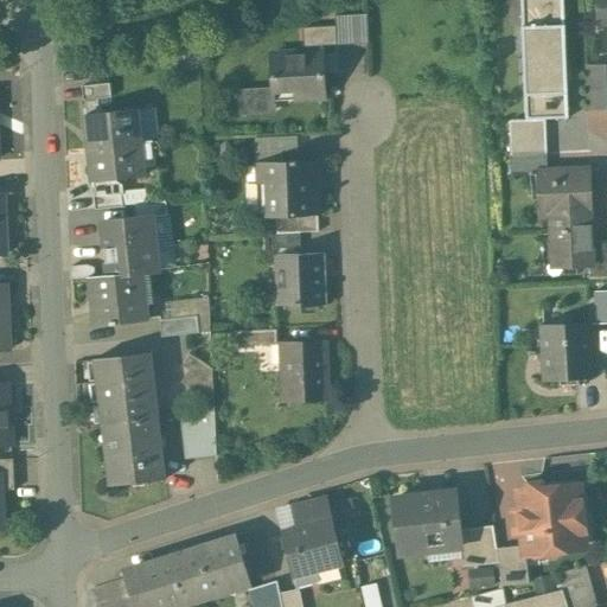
[(563,0),(522,0),(526,120),(545,119),(568,117),(563,0)]
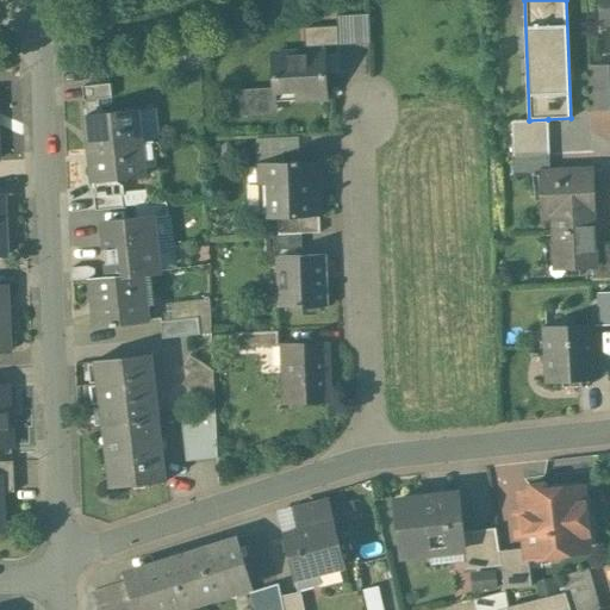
[(609,66),(587,67),(590,110),(609,109),(609,0),(602,0),(603,22),(609,20),(609,61),(609,66)]
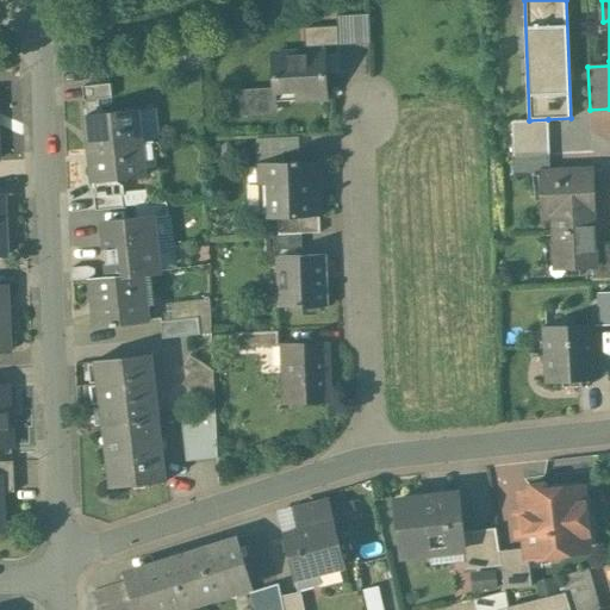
[(307,54),(273,55),(274,99),(328,97),(325,44),(338,44),(338,26),(306,27),(307,54)]
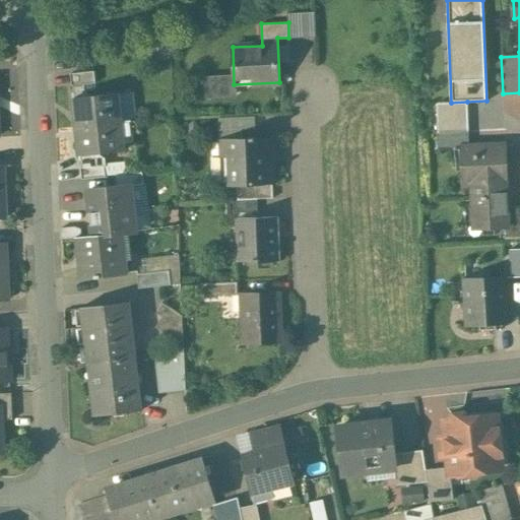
[(93,71),(70,74),(71,86),(72,85),(83,84),(95,83),(93,71)]
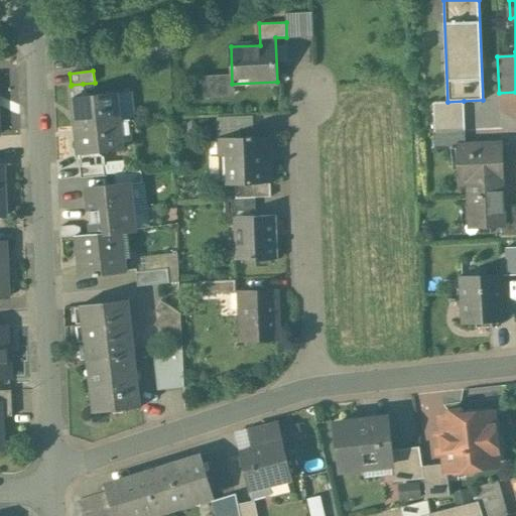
[(116,93),(87,96),(86,90),(84,90),(83,84),(72,85),(74,98),(72,98),(75,116),(76,126),(119,121),(116,93)]
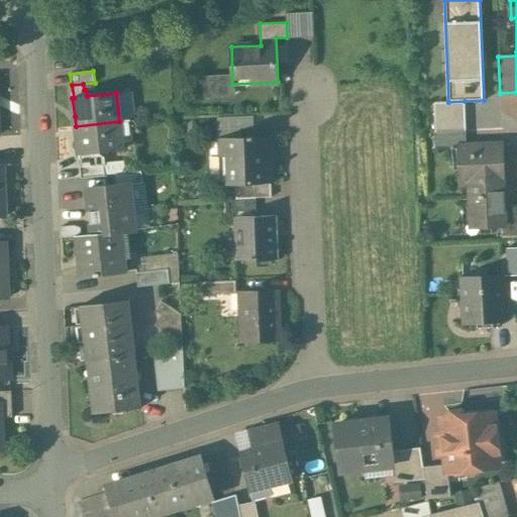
[(448,102),(434,103),(435,131),(466,130),(464,101),(448,102)]
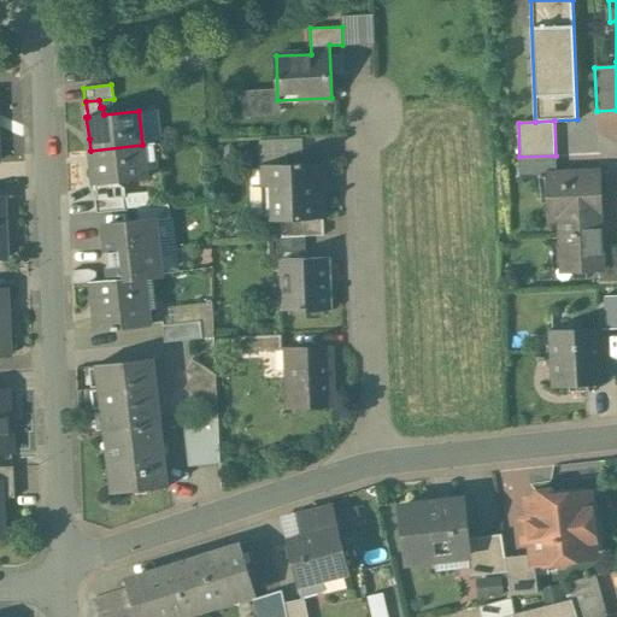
[(306,162),(306,137),(263,137),(263,162),(306,162)]
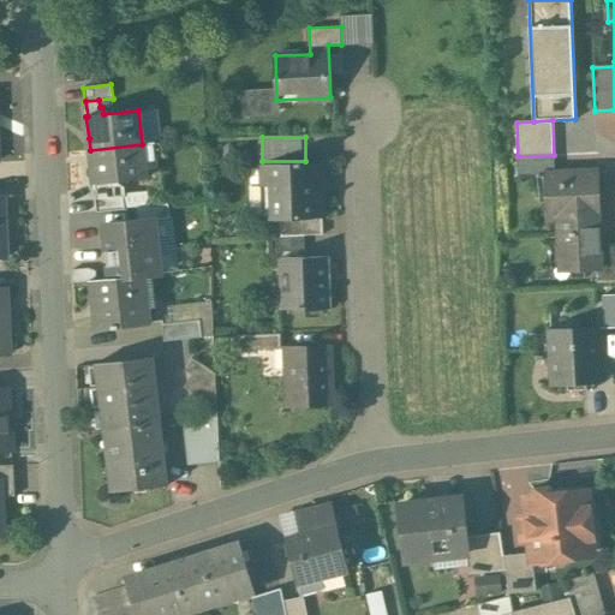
[(142,144),(90,150),(93,162),(91,162),(93,184),(95,184),(96,198),(123,195),(123,197),(125,197),(124,187),(115,183),(115,181),(145,178),(144,168),(155,167),(155,168),(157,168),(155,142),(142,143),(142,144)]
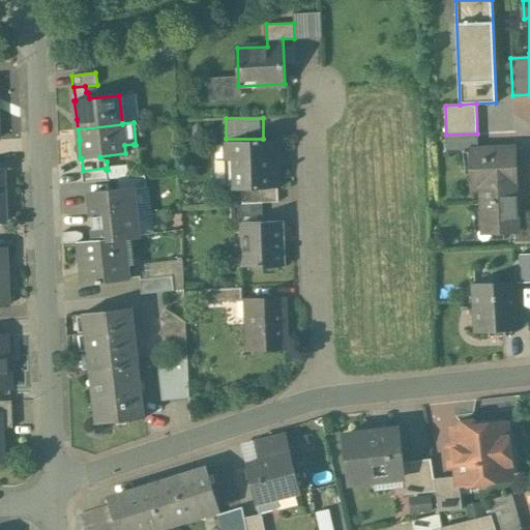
[(477,134),(446,135),(447,153),(469,152),(469,150),(478,150),(477,134)]
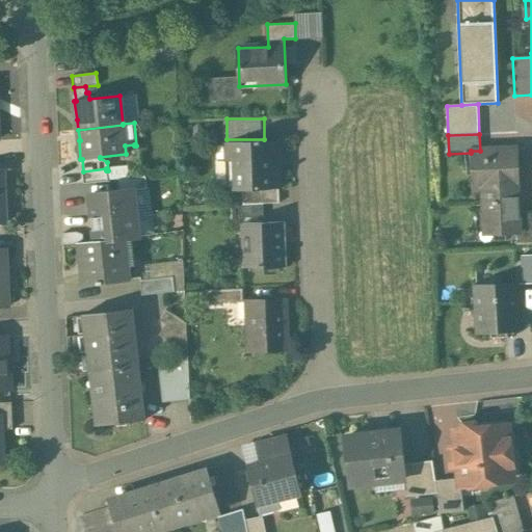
[(278,140),(227,142),(227,161),(235,160),(236,189),(242,189),(277,187),(278,187),(280,187),(278,140)]
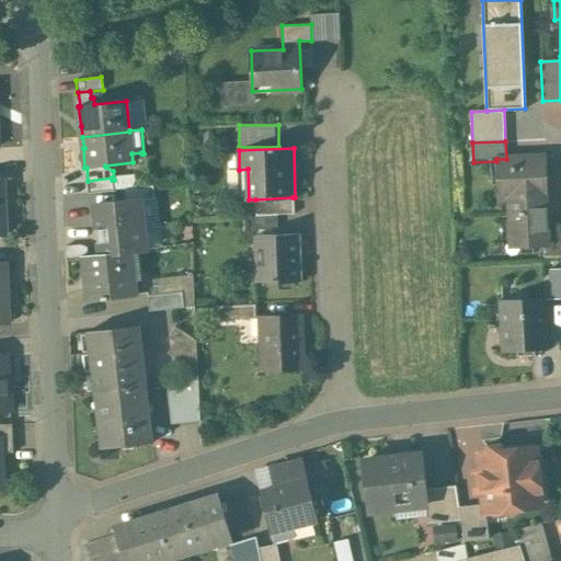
[(506,159),(496,159),(496,161),(499,198),(514,198),(546,197),(547,197),(546,157),(506,159)]
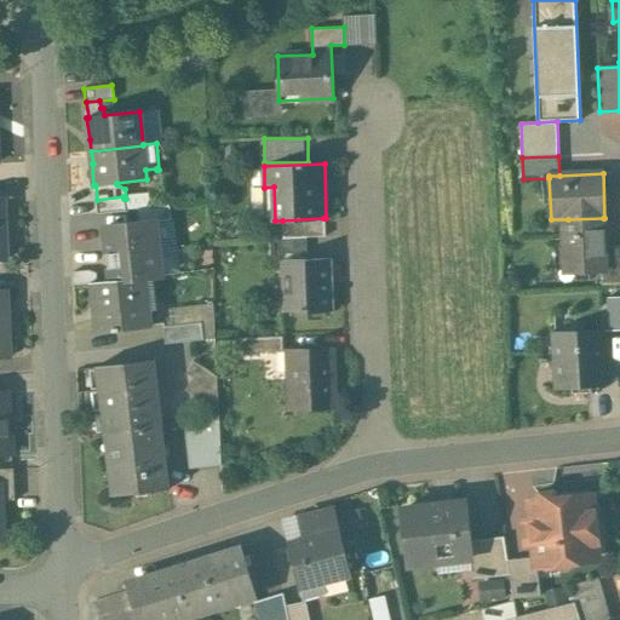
[(97,200),(96,200),(97,214),(125,211),(124,199),(124,196),(97,200)]
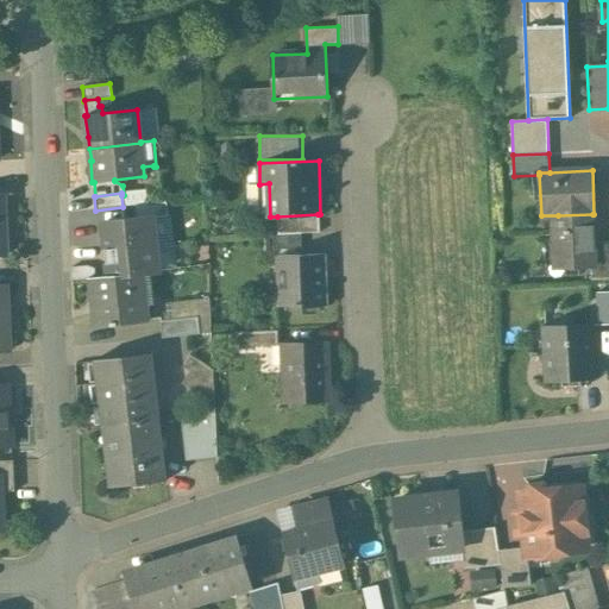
[(318,214),(277,217),(277,233),(278,234),(300,233),(319,232),(319,214),(318,214)]
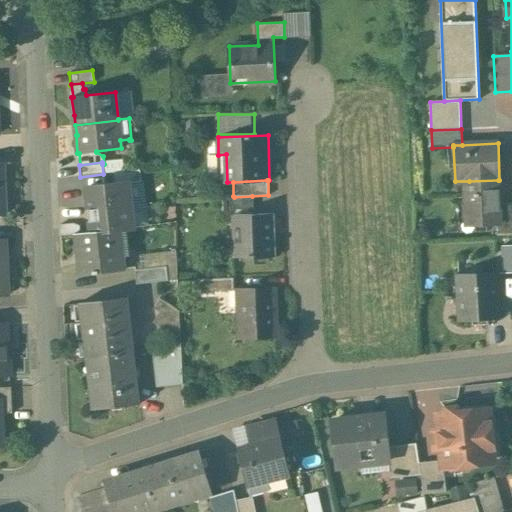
[(498,180),(469,181),(470,221),(482,220),(486,224),(496,224),(499,223),(498,204),(498,180)]
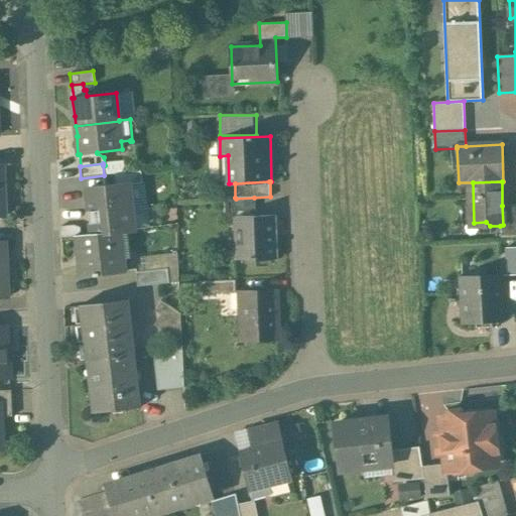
[(129,184),(86,188),(89,212),(132,207),(129,184)]
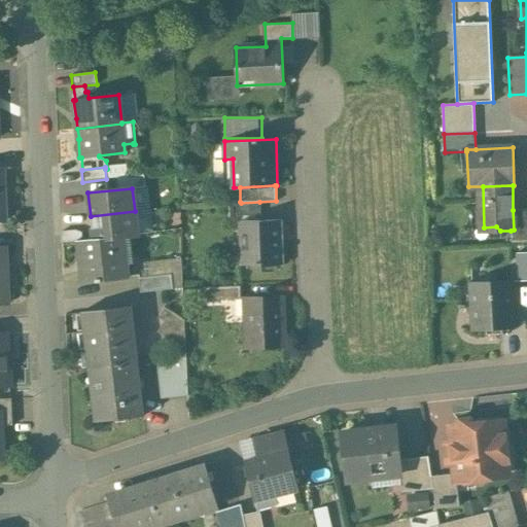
[(259,202),(241,203),(240,202),(236,203),(236,216),(260,215),(259,202)]
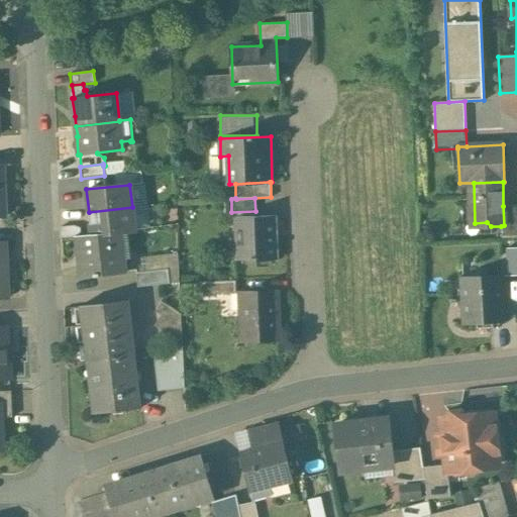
[(516,205),(503,206),(504,225),(501,226),(502,237),(516,236),(516,205)]
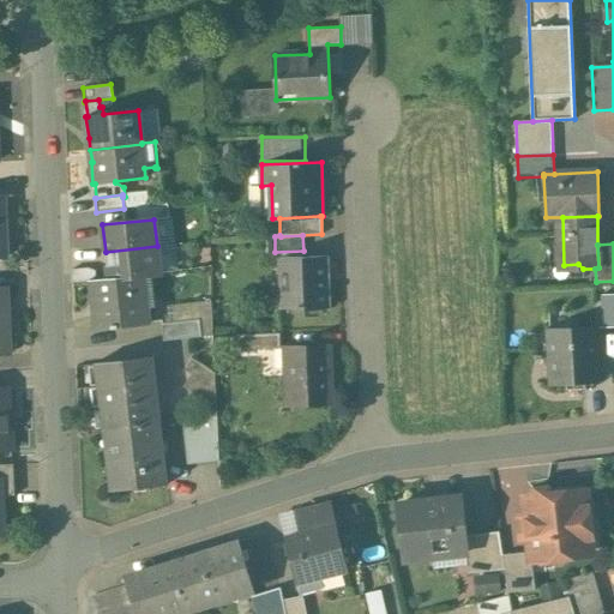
[(157,246),(106,252),(108,278),(160,274),(157,246)]
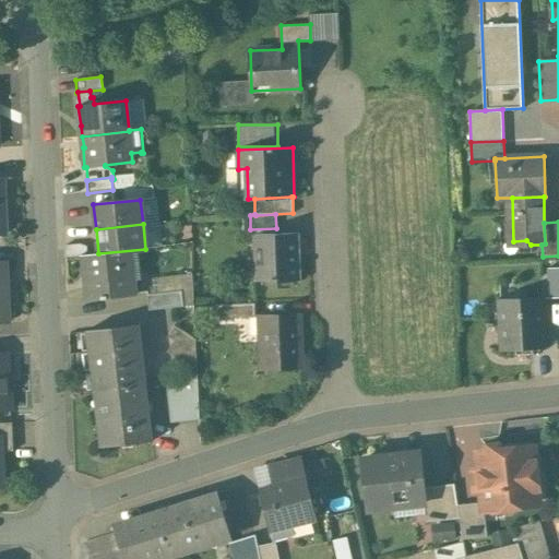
[(295,234),(256,235),(257,282),(271,281),(271,283),(297,282),(295,234)]
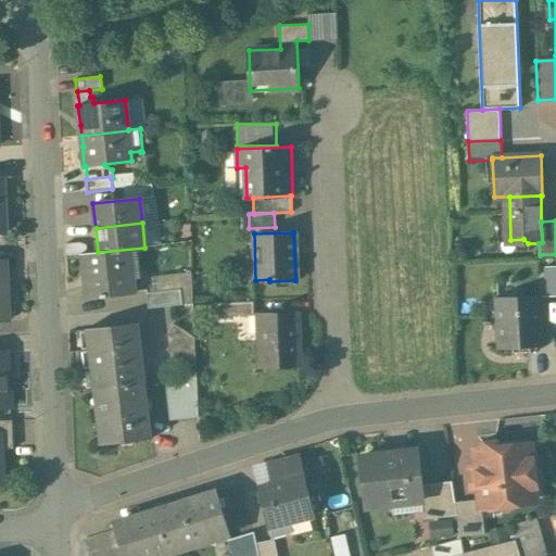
[(79,243),(64,244),(64,255),(81,254),(81,253),(86,253),(86,245),(79,243)]
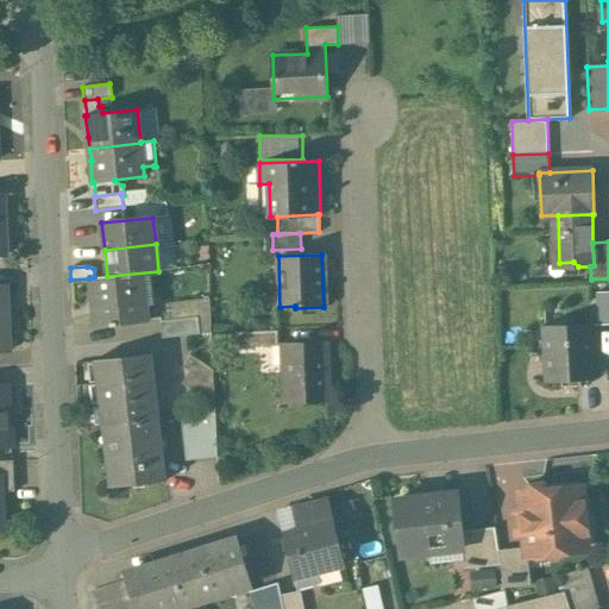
[(158,271),(107,276),(94,277),(89,277),(89,278),(95,326),(146,320),(145,302),(151,301),(149,272),(158,271)]
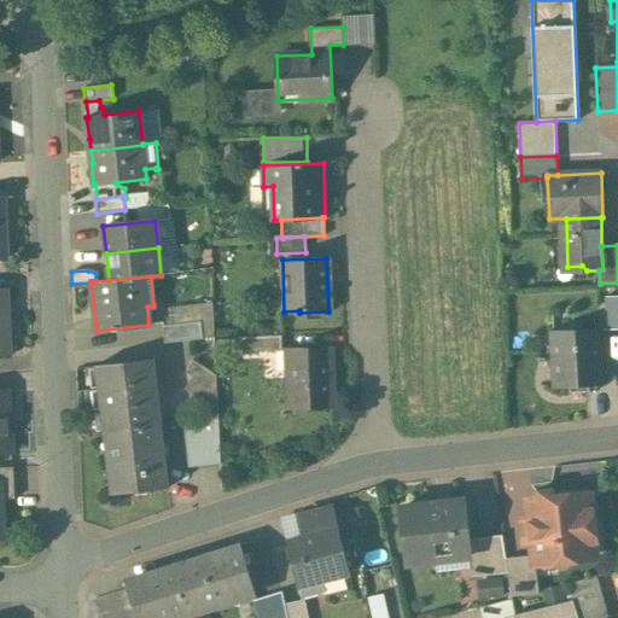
[(617,297),(605,298),(606,331),(617,330),(617,297)]
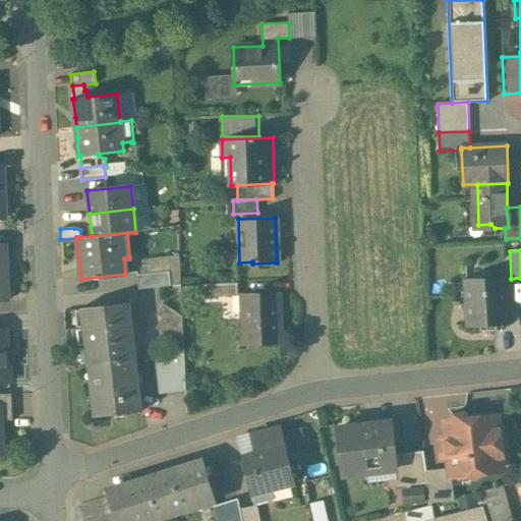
[(169,271),(137,275),(138,289),(171,286),(169,271)]
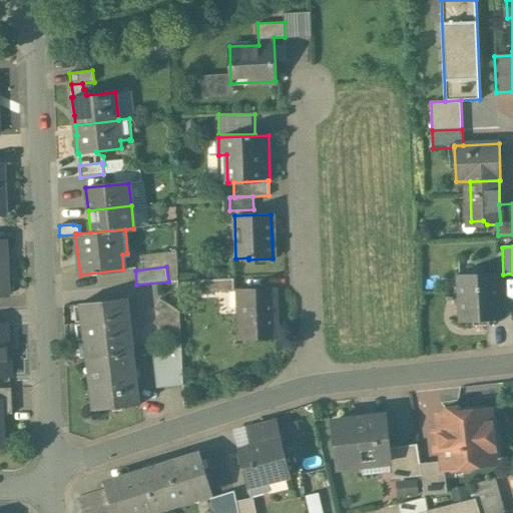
[(496,275),(458,277),(459,322),(498,321),(496,275)]
